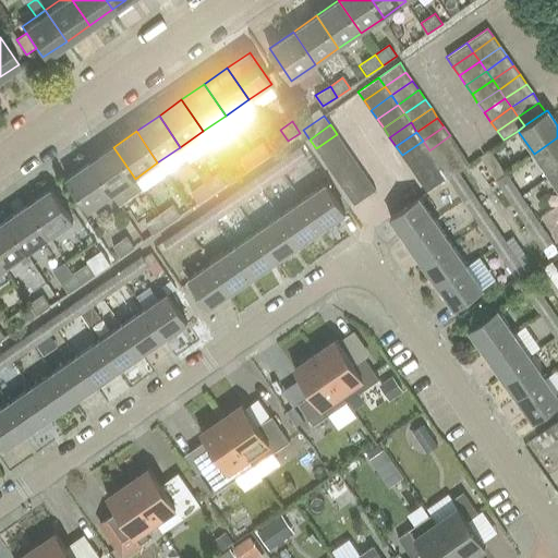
[(337,134),(316,148),(323,158),(343,143),(337,134)]
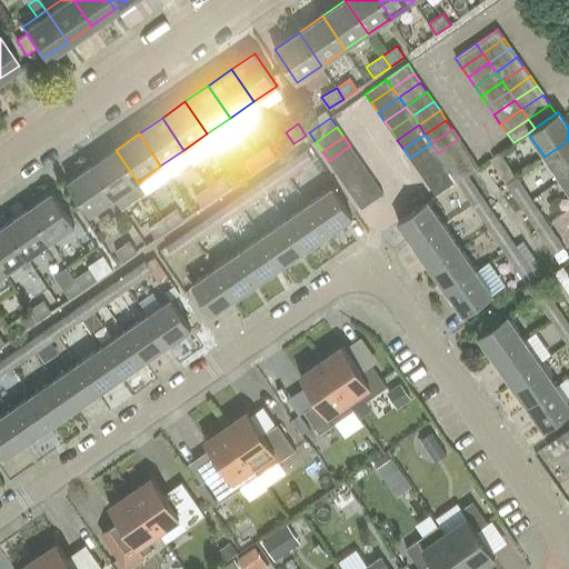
[(459,138),(438,153),(445,162),(466,148),(459,138)]
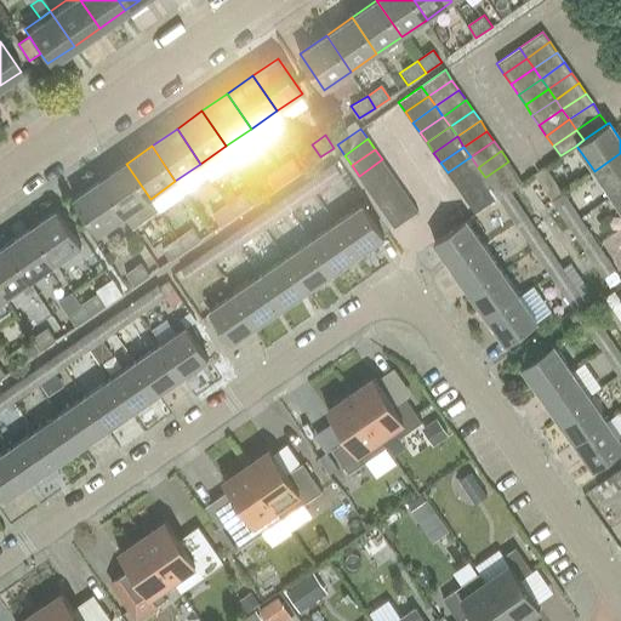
[(611,197),(620,189),(620,153),(594,171),(611,197)]
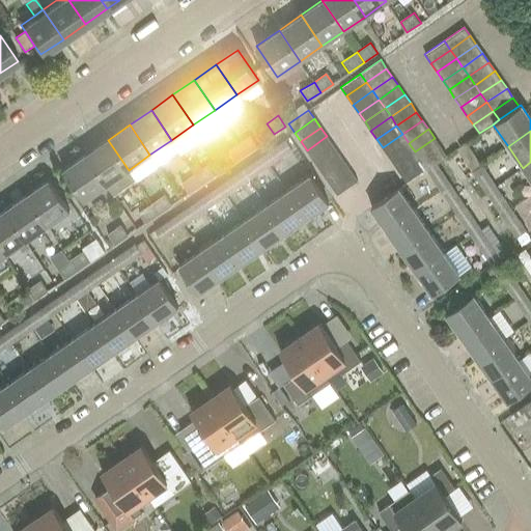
[(383,147),(389,157),(409,143),(402,134),(383,147)]
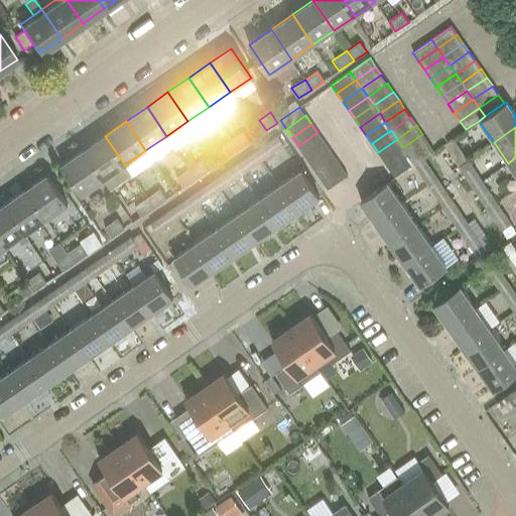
[(238,150),(250,141),(243,131),(231,139),(238,150)]
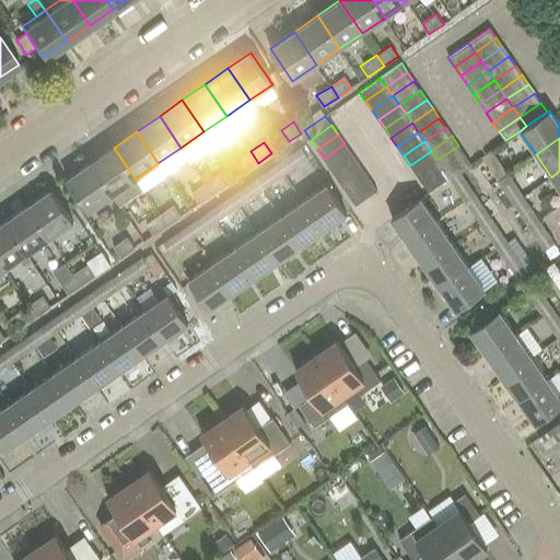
[(345,143),(324,159),(330,167),(351,153),(345,143)]
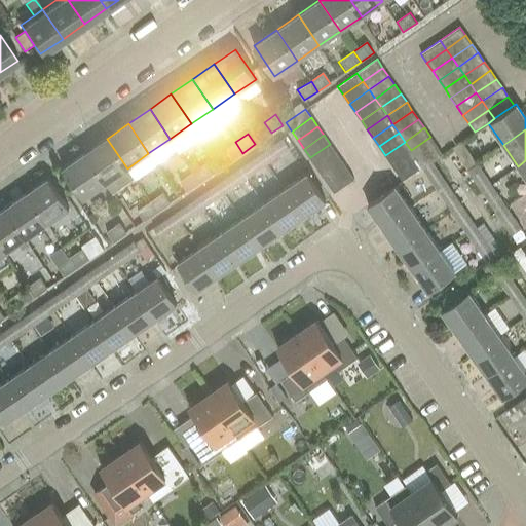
[(430,137),(411,150),(417,158),(437,145),(430,137)]
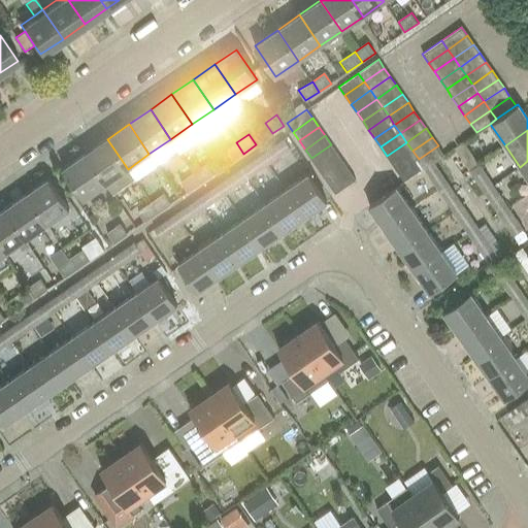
[(114,177),(128,169),(107,139),(86,154),(106,184),(114,177)]
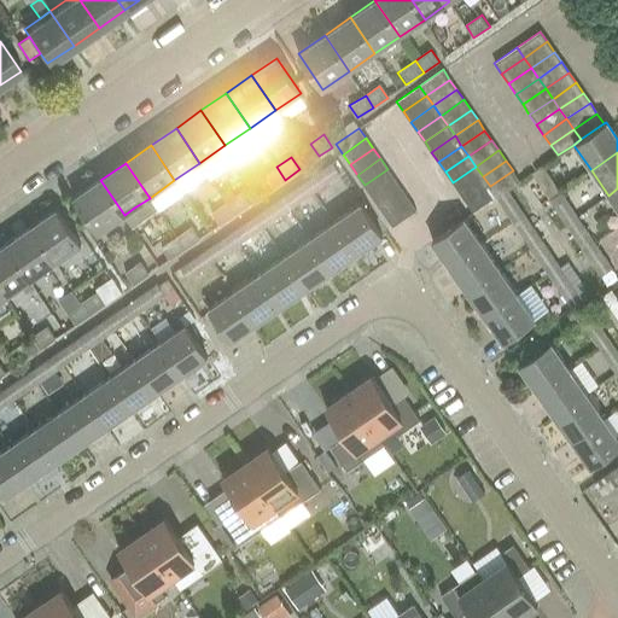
[(313,192),(338,174),(331,163),(305,180),(313,192)]
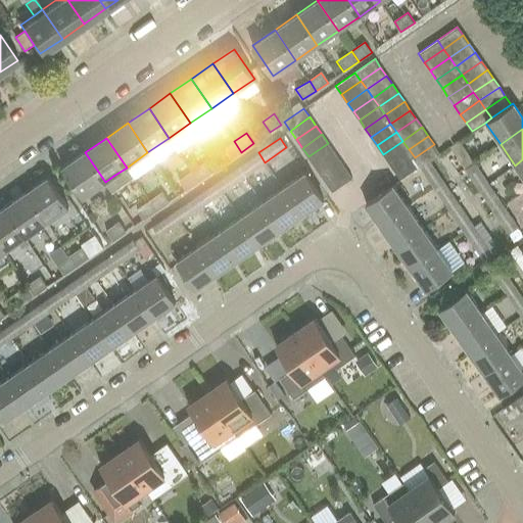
[(464,170),(474,162),(459,140),(448,147),(464,170)]
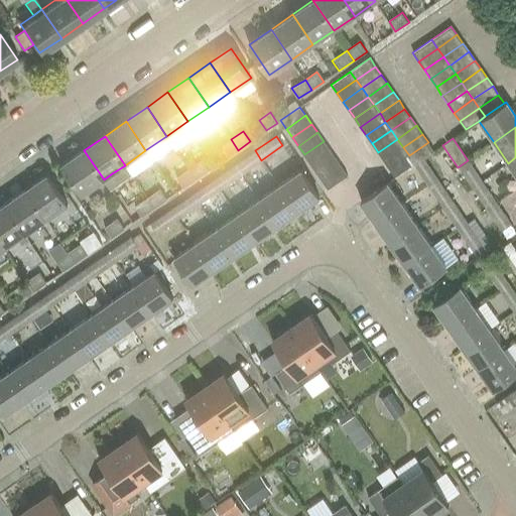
[(238,150),(231,139),(217,148),(224,158),(238,150)]
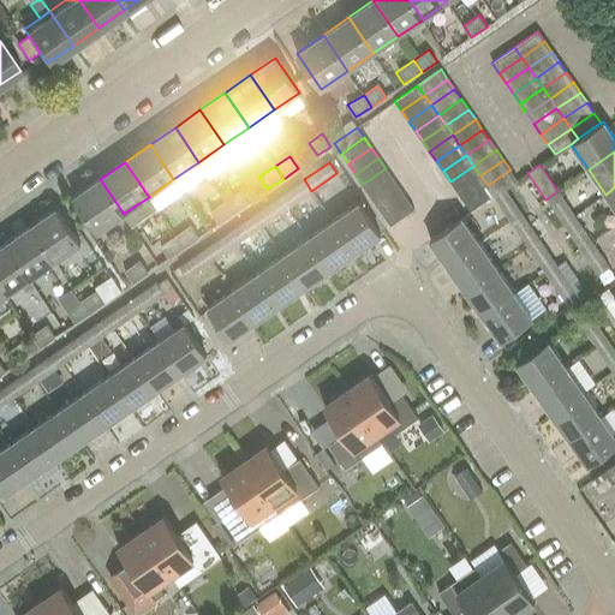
[(451,181),(458,191),(481,175),(473,166),(451,181)]
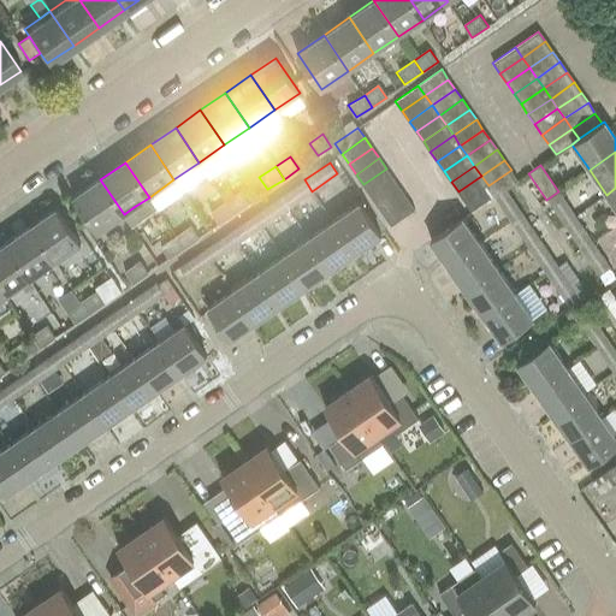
[(386,169),(363,184),(371,195),(394,178),(386,169)]
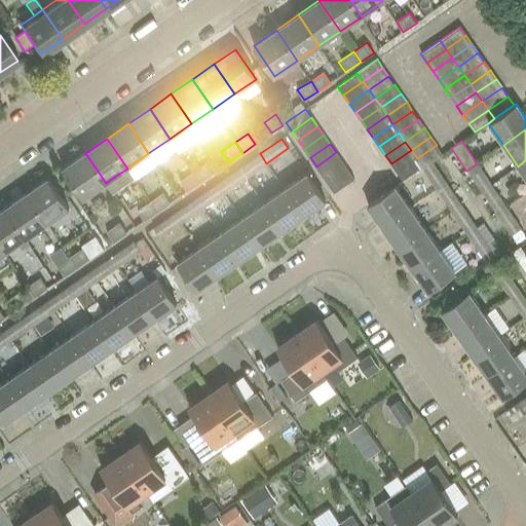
[(437,145),(417,158),(422,167),(443,153),(437,145)]
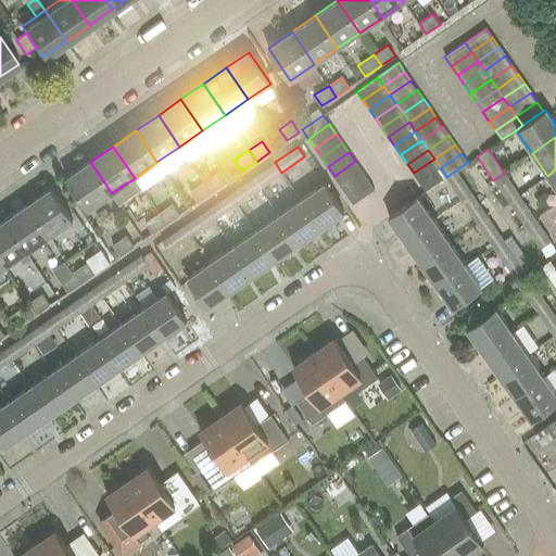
[(414,173),(420,181),(441,167),(434,159),(414,173)]
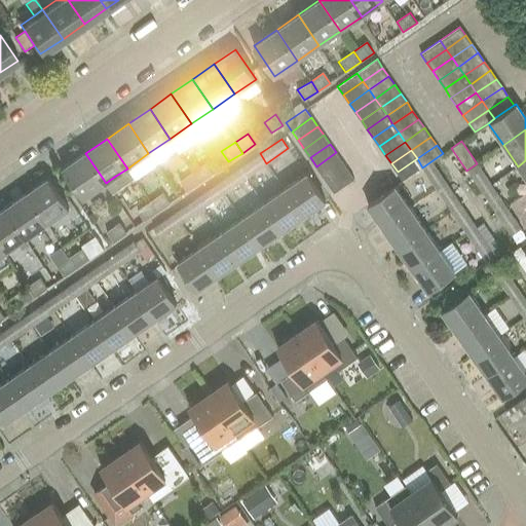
[(336,152),(316,166),(323,176),(342,161),(336,152)]
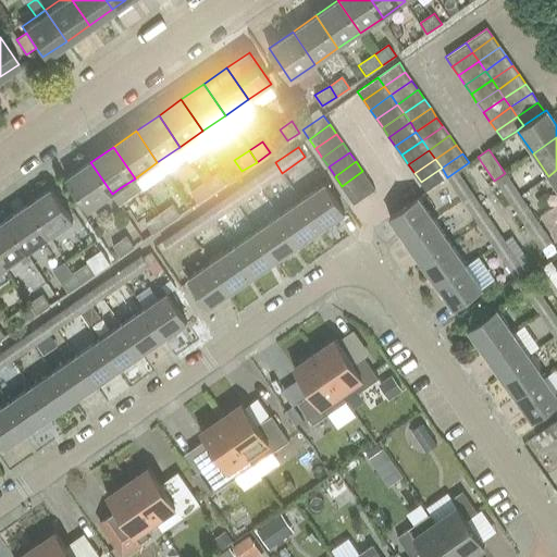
[(87,211),(112,194),(90,162),(65,180),(87,211)]
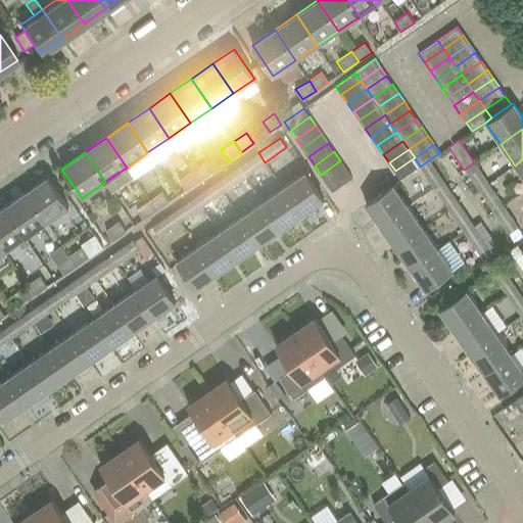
[(258,152),(237,168),(243,177),(265,162),(258,152)]
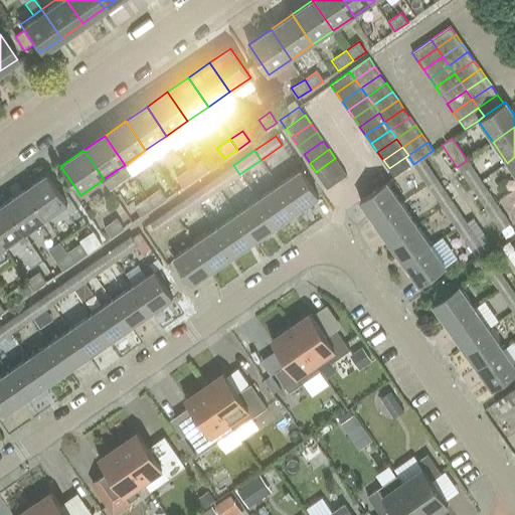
[(413,164),(408,155),(389,168),(394,177),(413,164)]
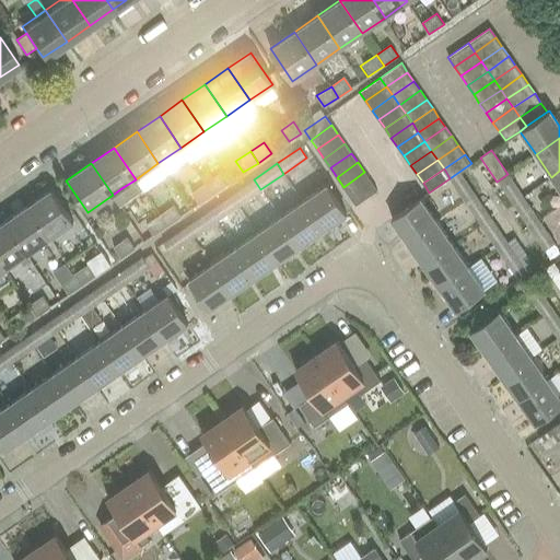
[(364,172),(343,187),(350,196),(371,182),(364,172)]
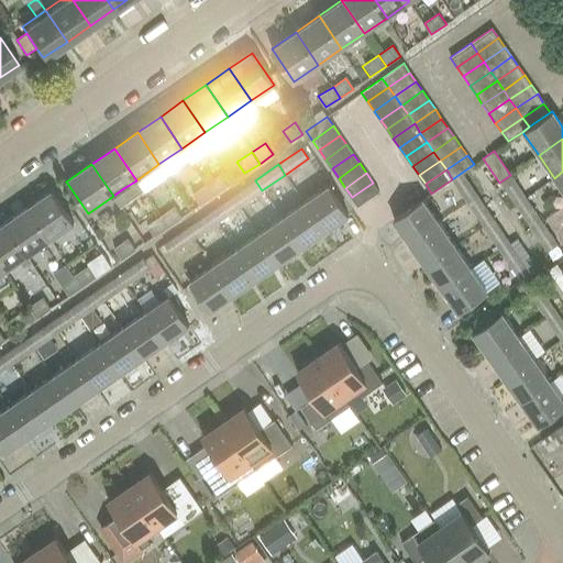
[(207,185),(213,195),(228,185),(221,175),(207,185)]
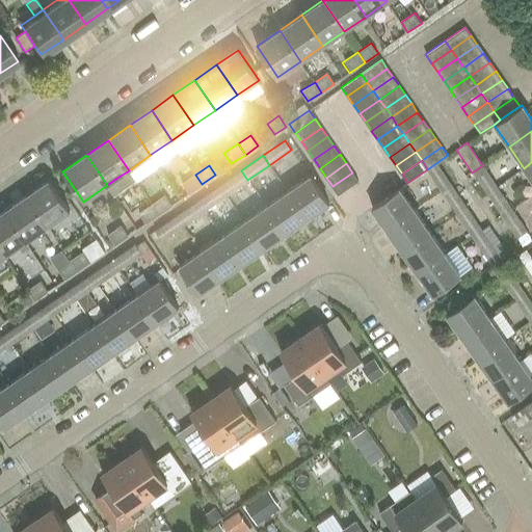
[(442,193),(452,187),(436,165),(427,173),(442,193)]
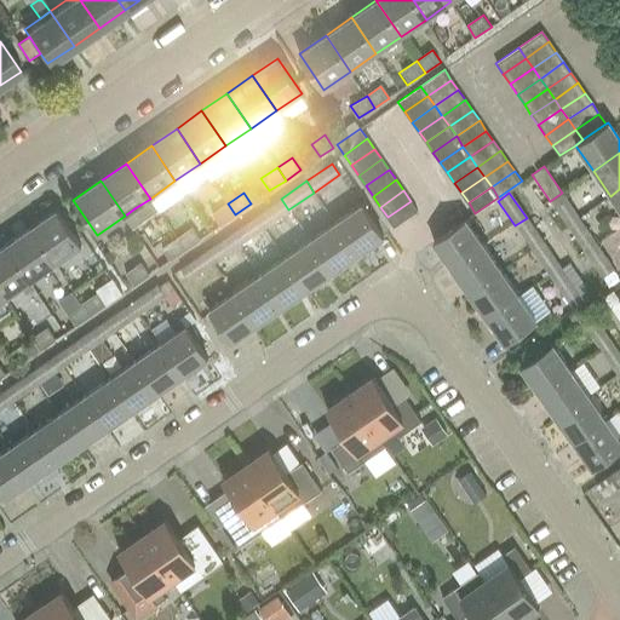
[(567,227),(579,218),(562,193),(550,201),(567,227)]
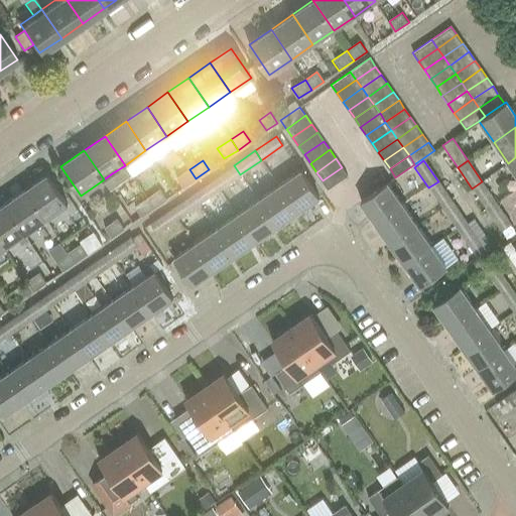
[(234,165),(213,179),(220,189),(240,174),(234,165)]
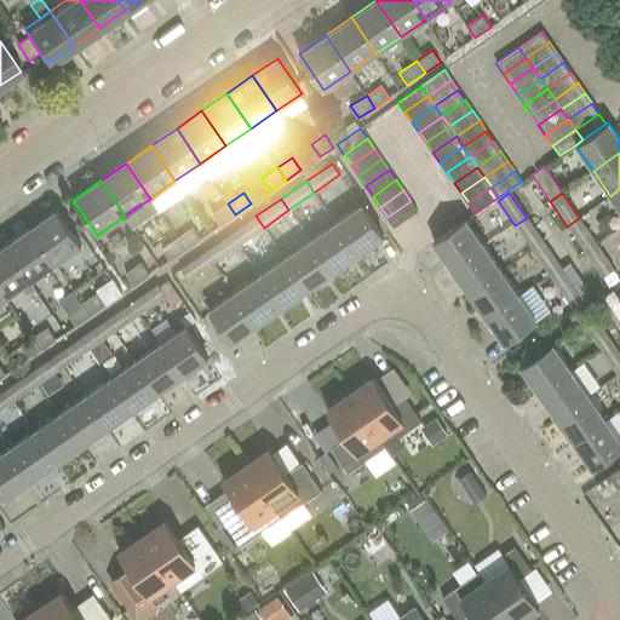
[(411,201),(388,217),(395,228),(418,211),(411,201)]
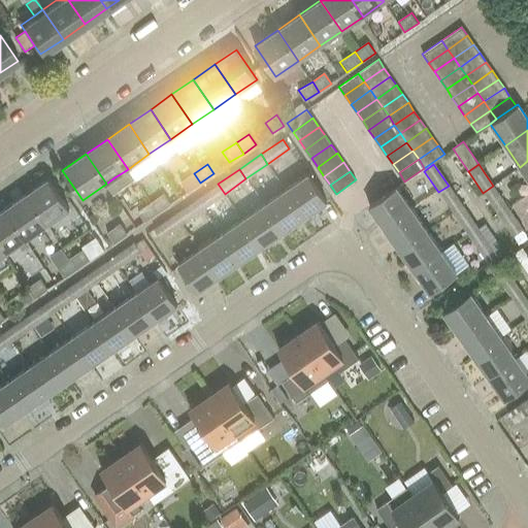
[(187,192),(200,183),(194,173),(179,183),(187,192)]
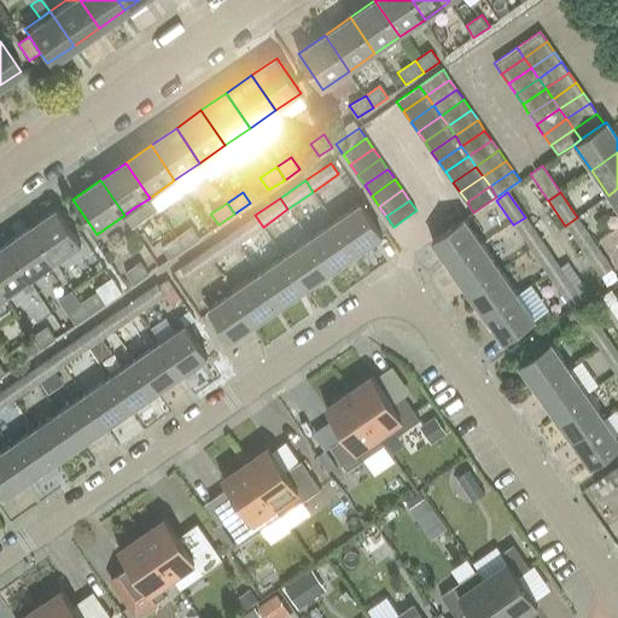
[(360,204),(334,221),(357,254),(383,237),(360,204)]
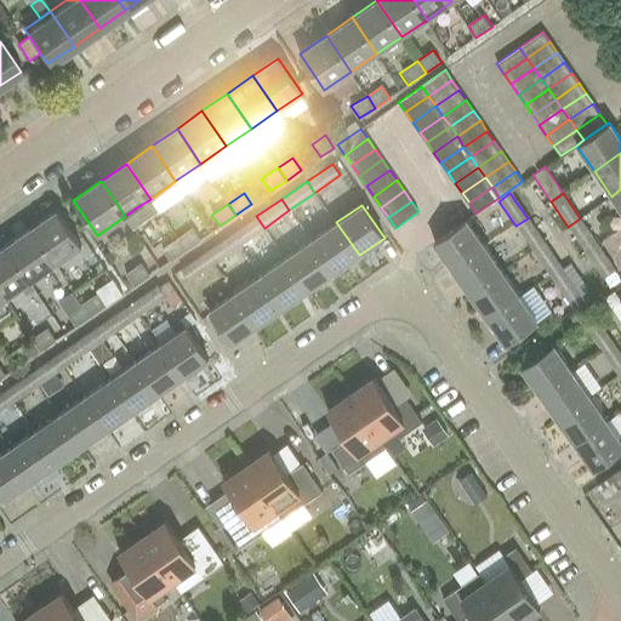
[(135,209),(125,216),(134,228),(144,222),(135,209)]
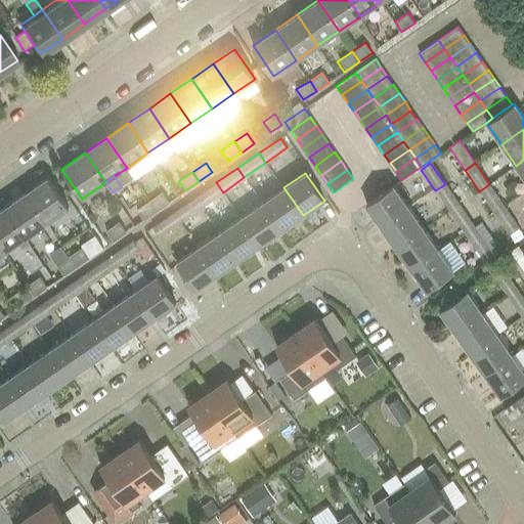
[(47,223),(69,208),(48,179),(27,193),(47,223)]
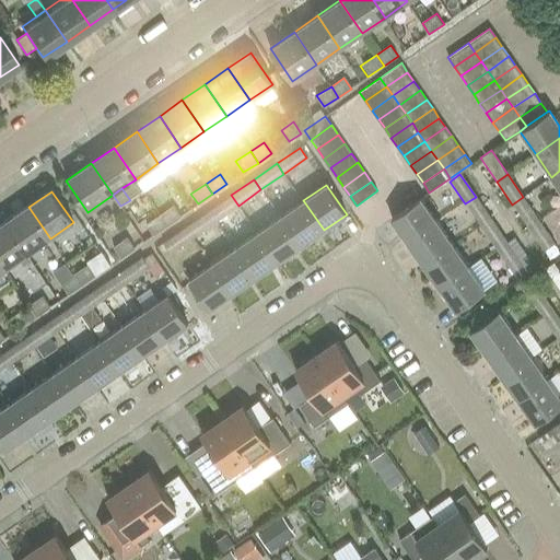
[(231,195),(208,211),(216,221),(238,206),(231,195)]
